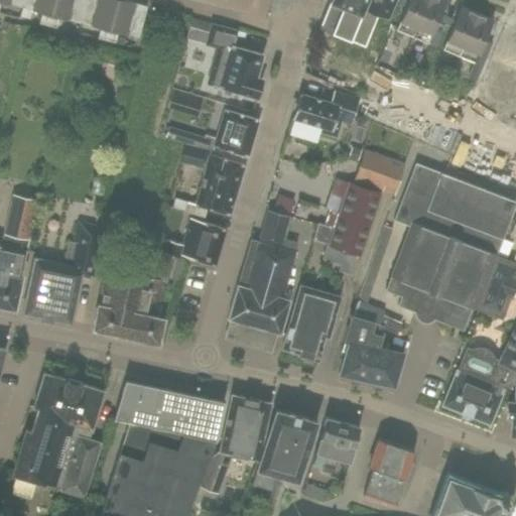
[(47,24),(53,0),(22,0),(21,6),(32,9),(32,10),(41,12),(38,22),(47,24)]
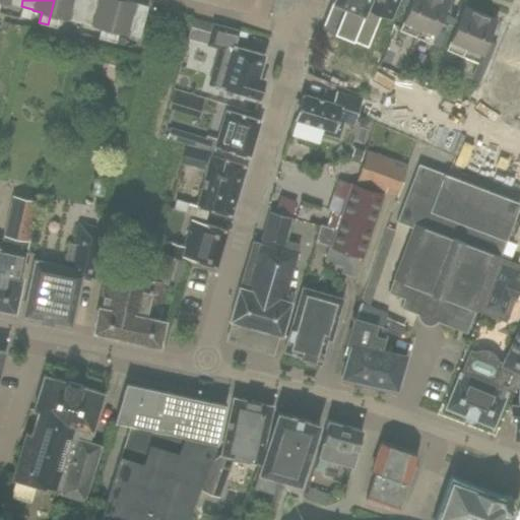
[(54,0),(48,24),(56,26),(59,16),(68,19),(68,18),(80,21),(85,0),(54,0)]
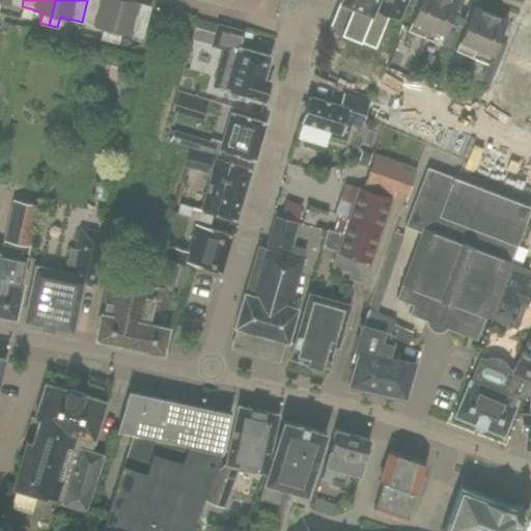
[(109,40),(119,0),(87,0),(82,22),(93,25),(103,28),(101,38),(109,40)]
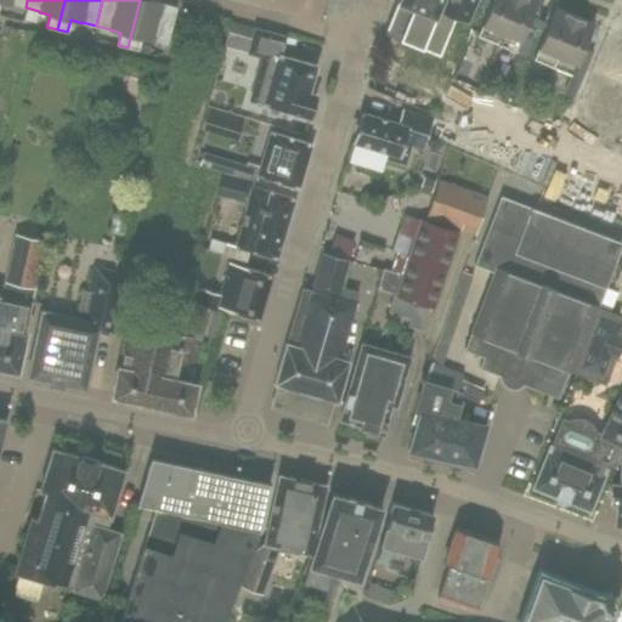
[(158,0),(140,0),(128,47),(139,50),(141,38),(152,40),(153,40),(168,44),(176,6),(162,3),(163,1),(158,0)]
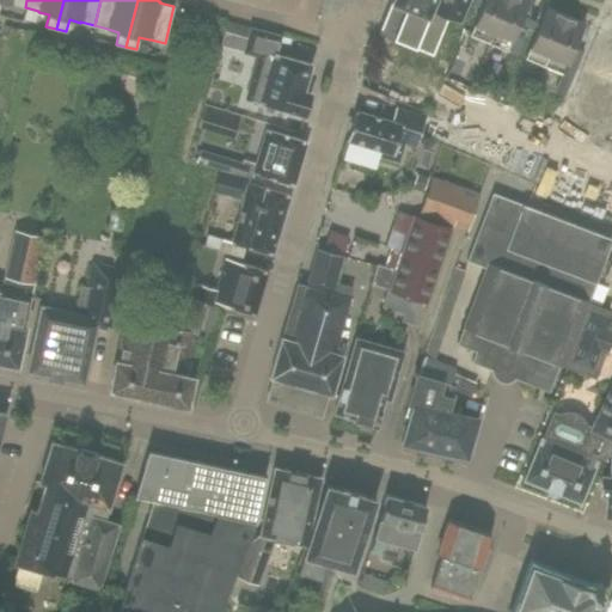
[(391,0),(379,31),(433,53),(448,14),(460,19),(467,0),(391,0)]
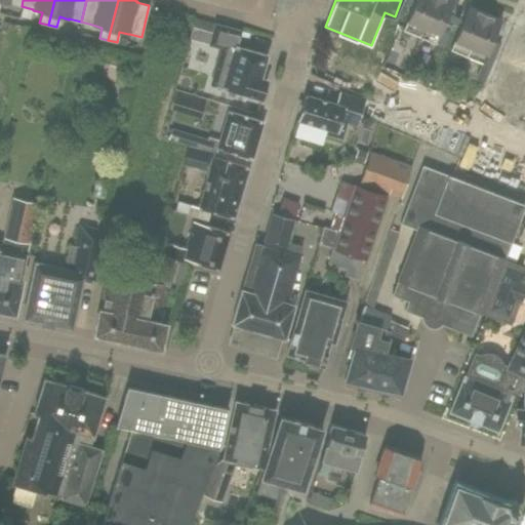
[(419,36),(434,0),(406,0),(405,4),(412,7),(402,30),(419,36)]
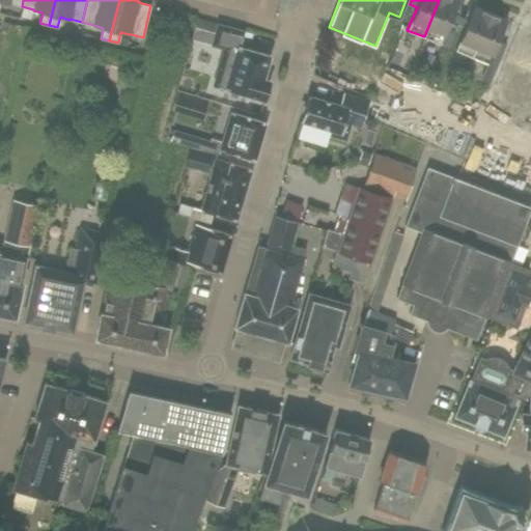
[(439,0),(424,36),(441,44),(450,21),(457,24),(460,16),(453,12),(453,11),(458,0),(439,0)]
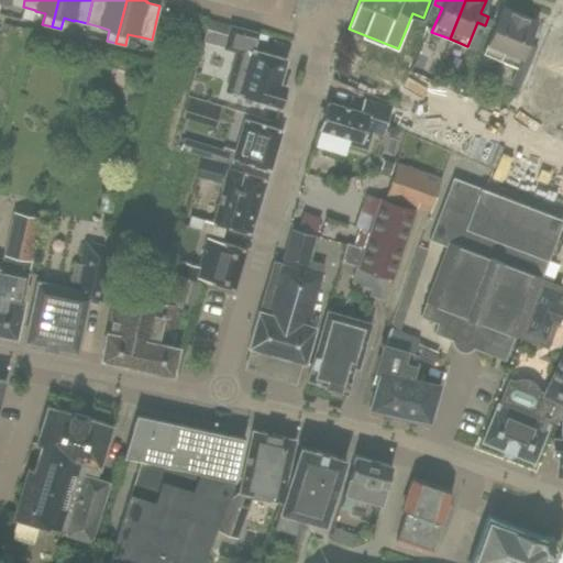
[(488,17),(485,25),(493,29),(483,53),(500,61),(520,12),(503,6),(496,19),(496,20),(488,17)]
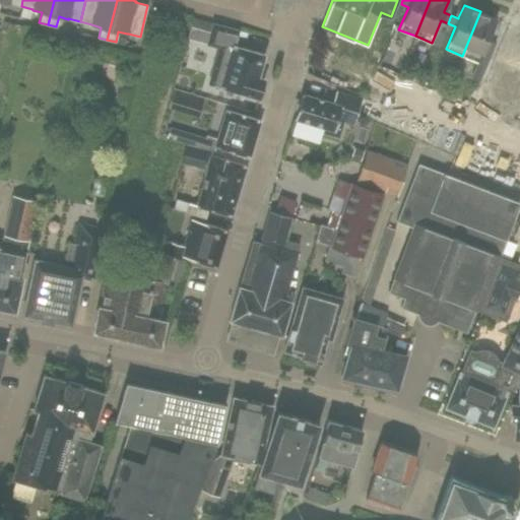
[(484,47),(488,39),(490,35),(497,18),(480,11),(462,56),(477,62),(481,54),(484,47)]
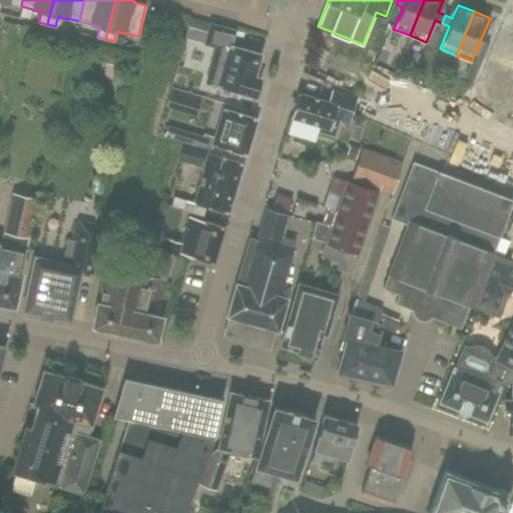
[(231,44),(235,29),(210,22),(204,42),(216,46),(206,82),(255,95),(261,77),(254,75),(262,53),(231,44)]
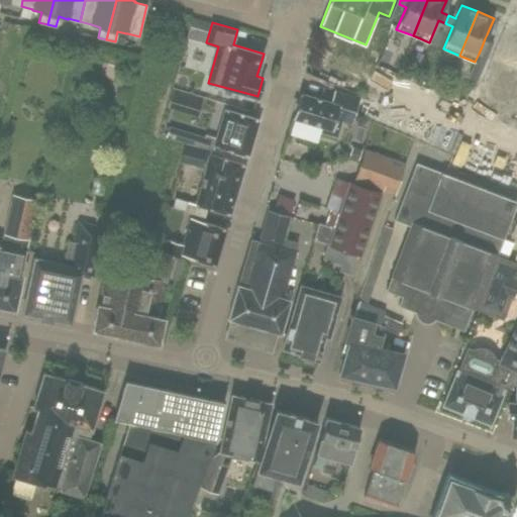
[(482,46),(489,49),(493,41),(485,38),(482,46)]
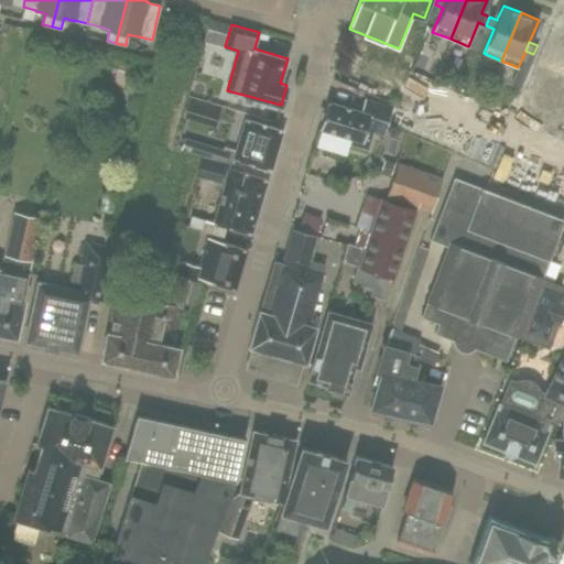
[(530,62),(533,54),(525,51),(522,58),(530,62)]
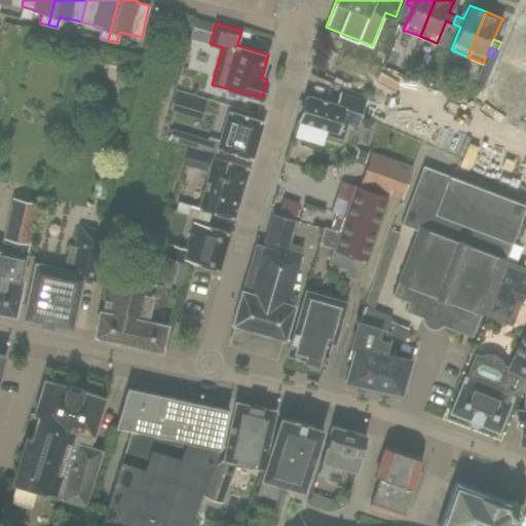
[(491,66),(494,58),(487,54),(483,63),(491,66)]
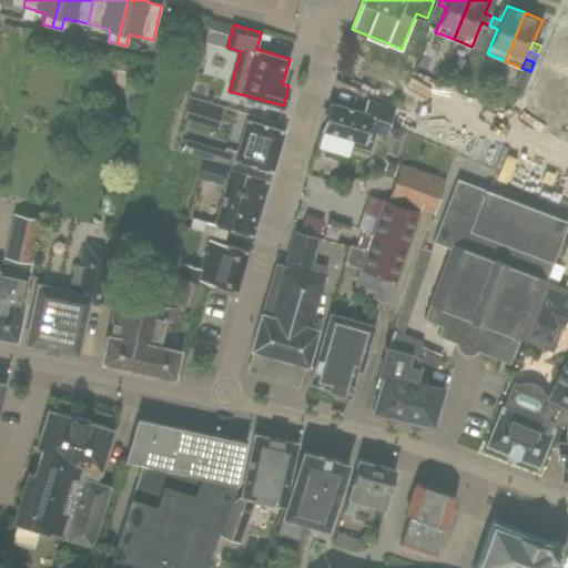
[(527,80),(530,71),(521,68),(518,77),(527,80)]
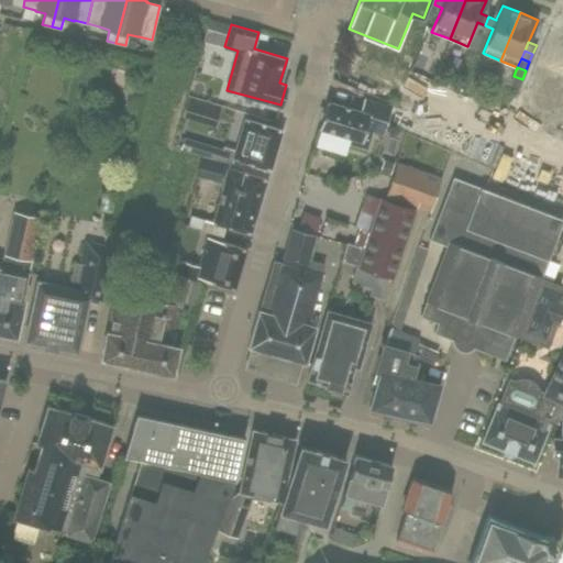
[(519,88),(522,79),(514,76),(510,85),(519,88)]
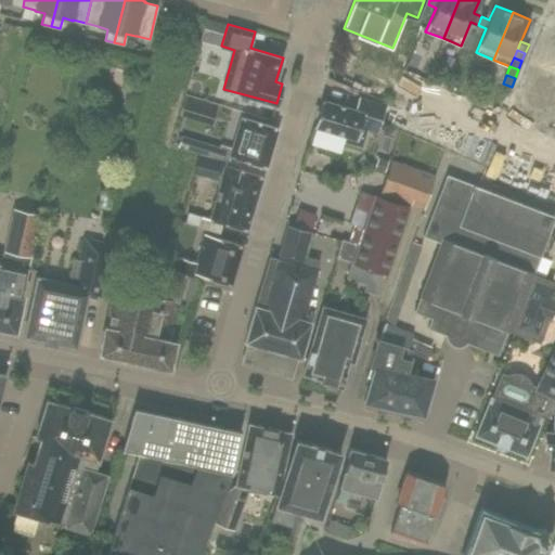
[(314,126),(347,136),(346,141),(362,146),(368,129),(378,132),(387,105),(362,98),(359,110),(323,99),(314,126)]
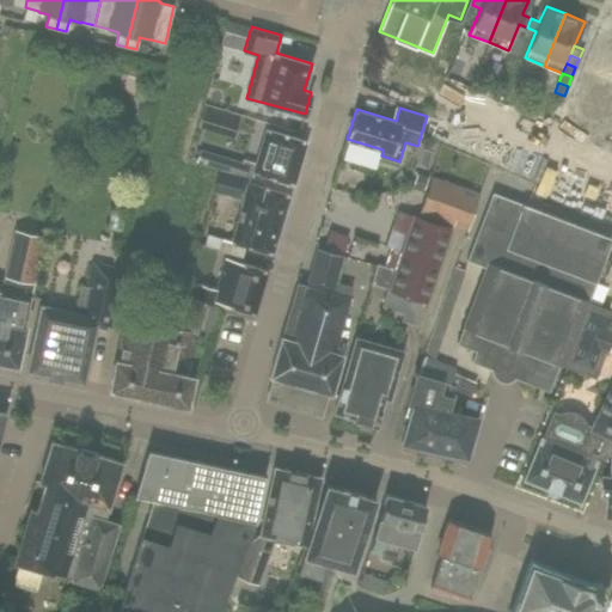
[(254,171),(294,183),(307,140),(267,128),(254,171)]
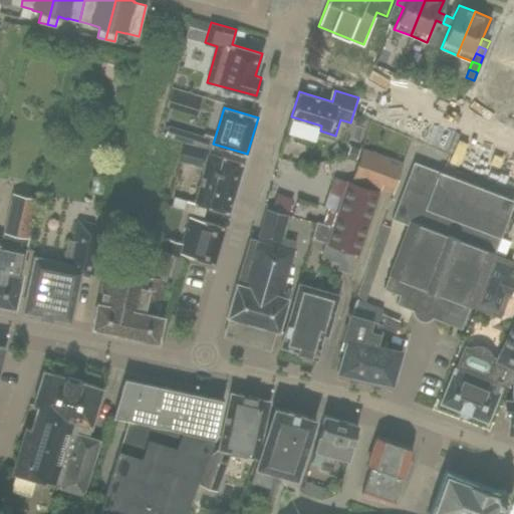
[(190,143),(193,133),(168,125),(166,136),(184,141),(190,143)]
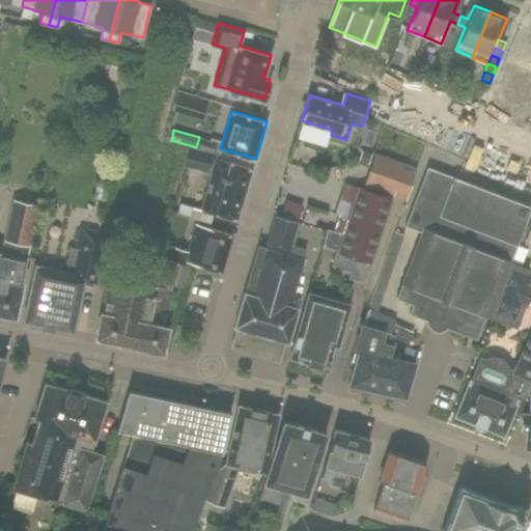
[(196,147),(214,151),(217,142),(199,137),(196,147)]
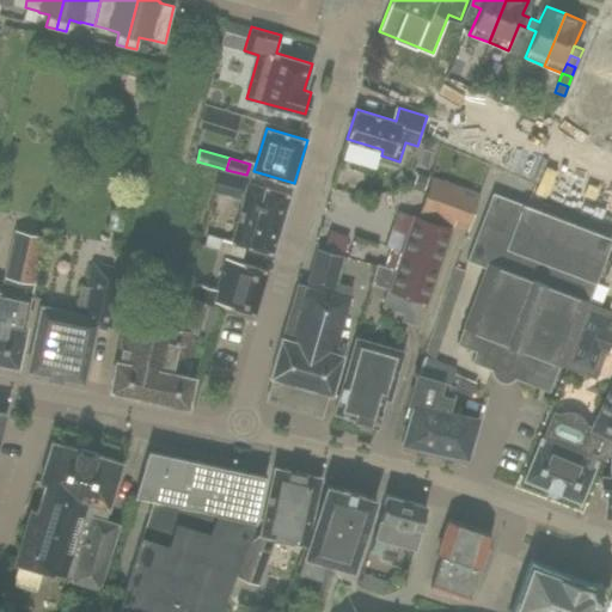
[(274,252),(292,194),(249,181),(251,176),(246,175),(226,170),(219,167),(213,191),(242,199),(230,239),(208,233),(204,246),(219,250),(243,258),(246,245),(248,245),(274,252)]
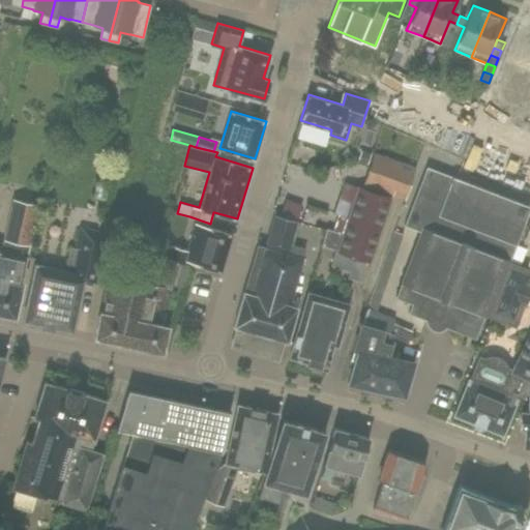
[(367,165),(372,153),(361,150),(358,162),(367,165)]
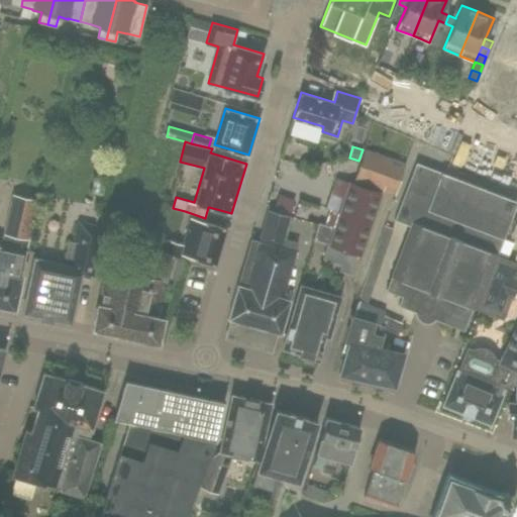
[(405,163),(366,149),(355,180),(395,194),(405,163)]
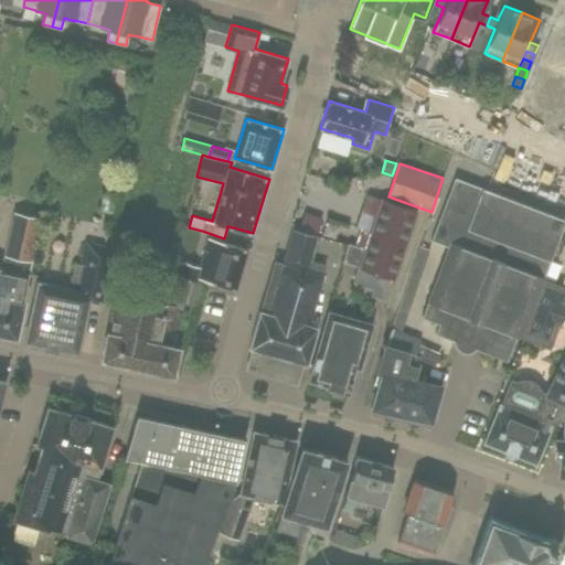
[(520,337),(528,319),(543,277),(564,219),(455,177),(433,235),(450,242),(422,317),(439,323),(435,333),(454,340),(465,344),(475,349),(507,360),(516,336),(520,337)]
